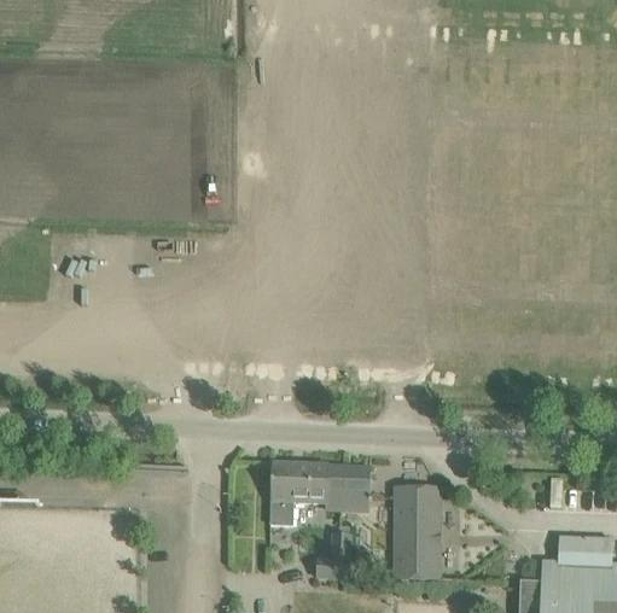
[(272,461),(269,523),(292,524),(292,500),(325,501),(326,501),(326,463),(272,461)]
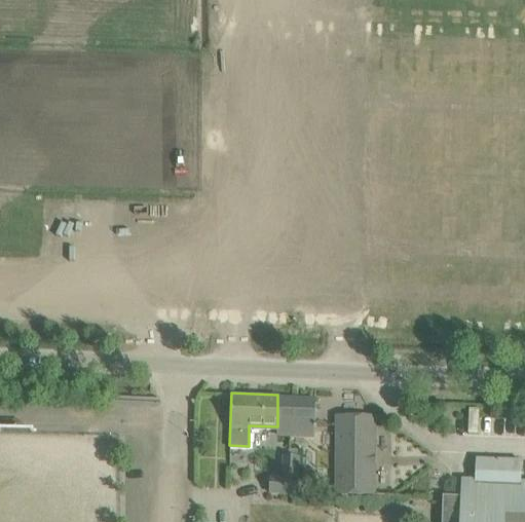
[(295,395),(277,395),(277,426),(276,426),(276,432),(312,433),(313,423),(315,424),(315,421),(313,421),(314,396),(297,396),(297,394),(295,394),(295,395)]
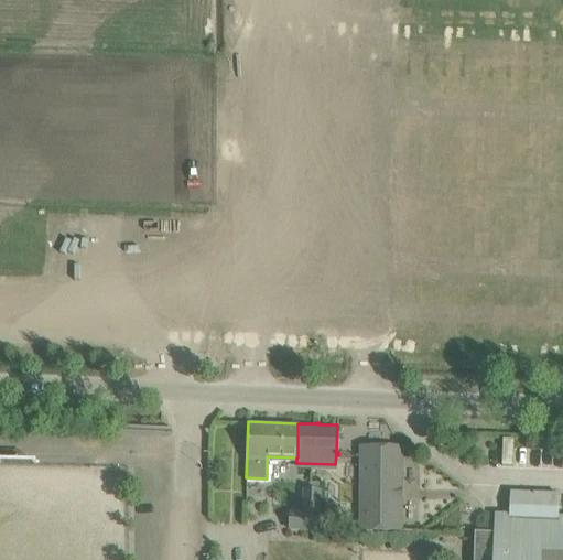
[(360,452),(360,485),(400,486),(400,453),(360,452)]
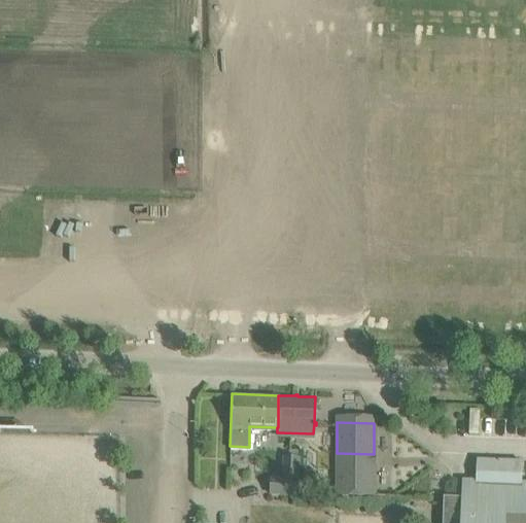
[(270,491),(296,493),(299,456),(283,455),(282,477),(271,476),(270,491)]
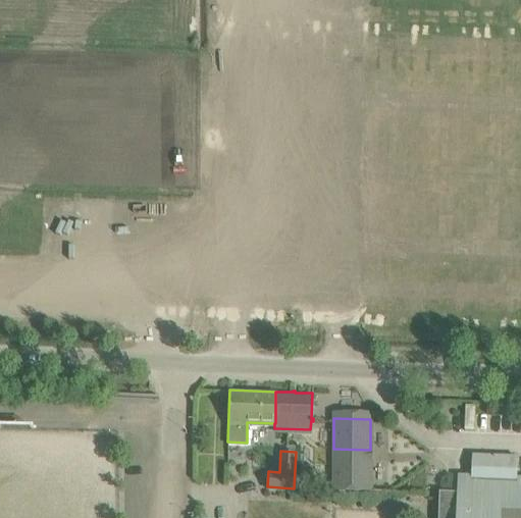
[(520,517),(520,474),(516,474),(516,454),(471,453),(471,473),(458,472),(456,517),(520,517)]
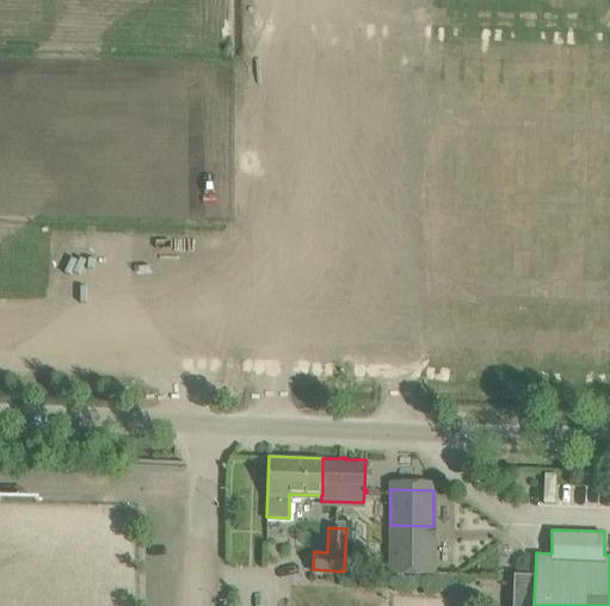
[(433,572),(433,536),(390,535),(389,572),(433,572)]
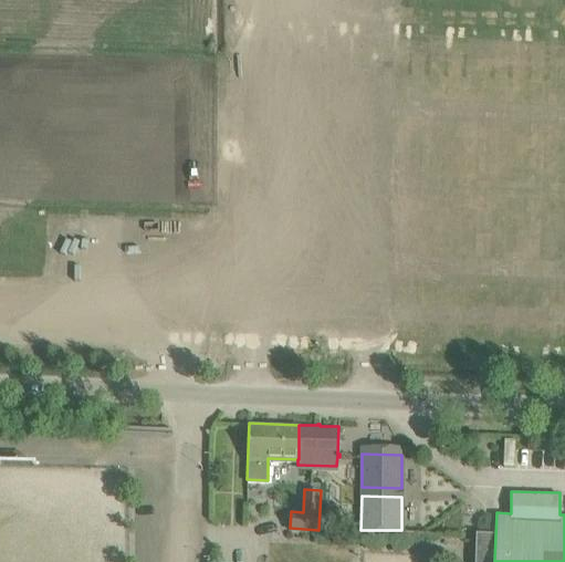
All buildings are outlined.
